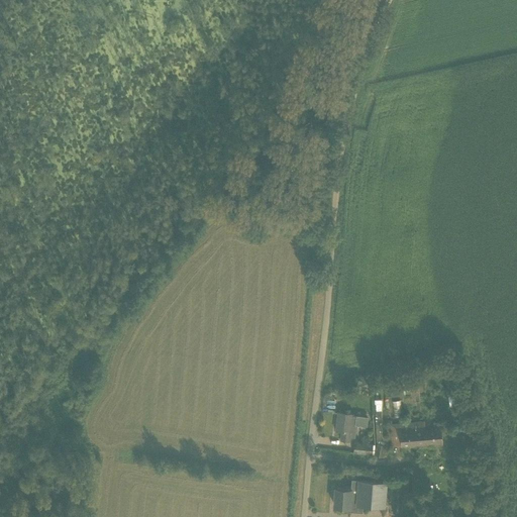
[(352,384),(354,391),(369,386),(367,379),(352,384)]
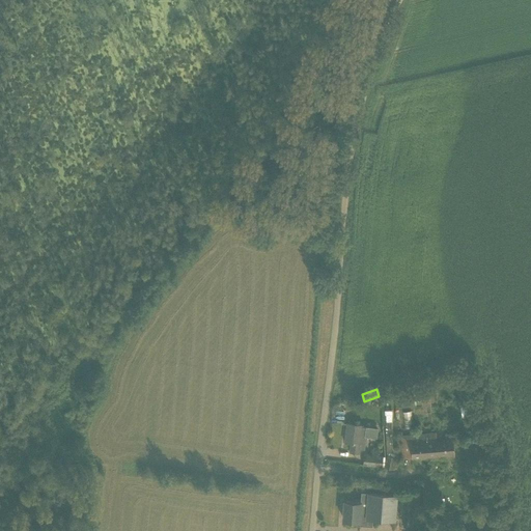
[(404,412),(404,426),(416,426),(416,411),(404,412)]
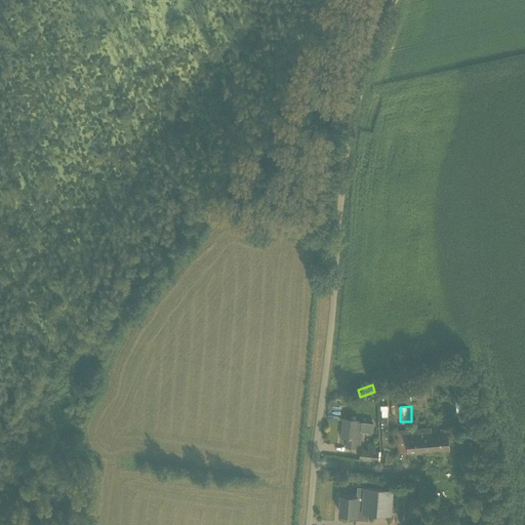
[(473,417),(460,418),(461,431),(474,430),(473,417)]
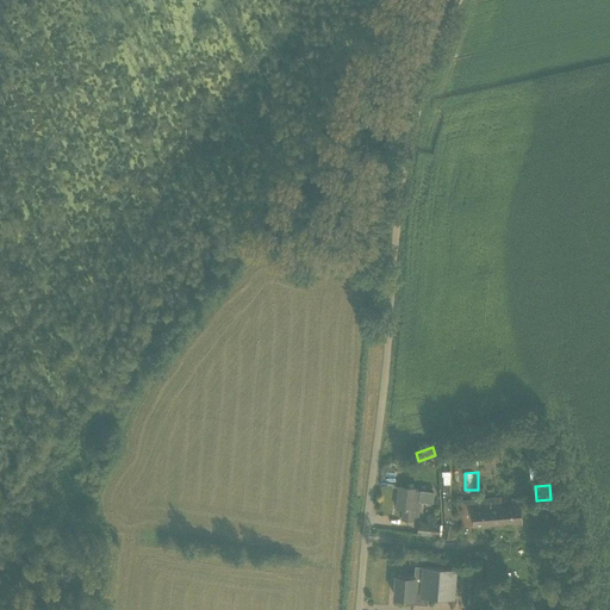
[(417,490),(417,489),(399,486),(397,508),(404,509),(403,518),(412,520),(414,516),(419,516),(423,490),(417,490)]
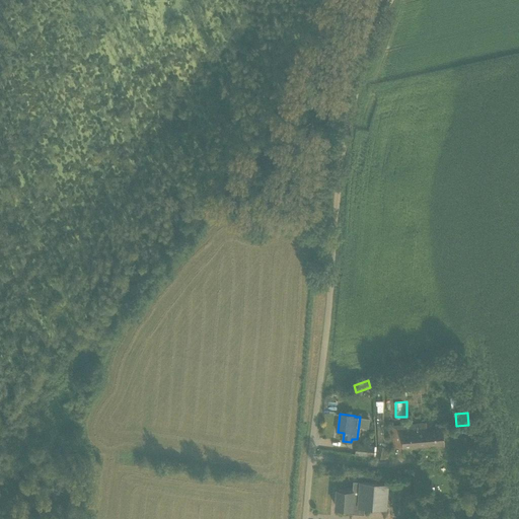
[(445,445),(444,429),(445,428),(445,423),(435,424),(436,429),(424,430),(423,423),(392,426),(394,447),(445,445)]
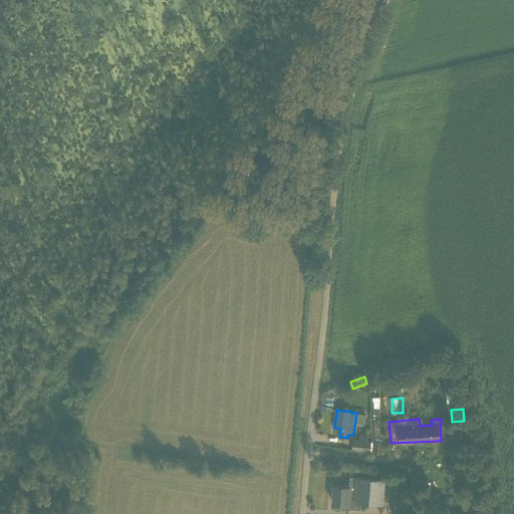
[(371,442),(353,440),(352,450),(370,452),(371,442)]
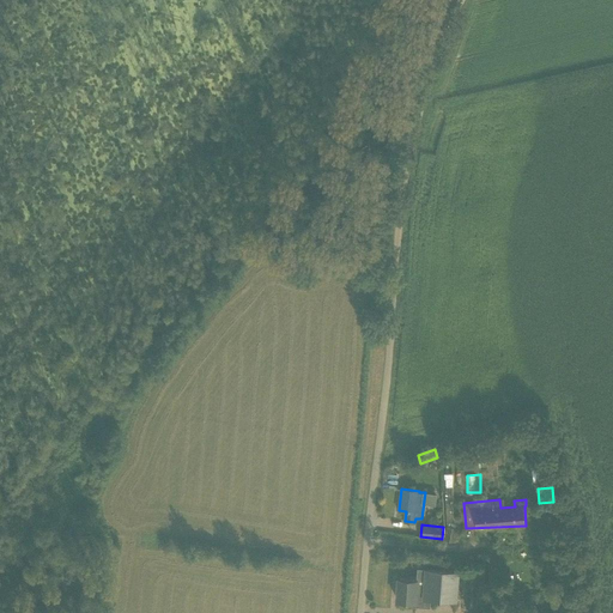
[(444,539),(444,540),(455,542),(459,528),(448,526),(447,530),(444,539)]
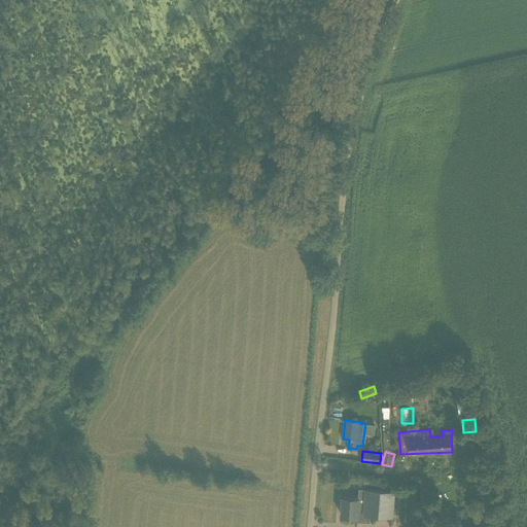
[(392,516),(393,501),(394,491),(349,488),(348,497),(343,496),(341,515),(358,517),(358,514),(392,516)]
